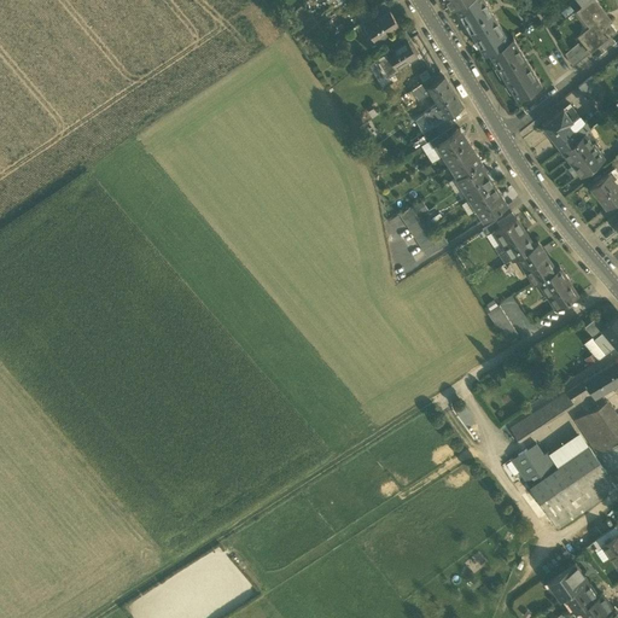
[(508,39),(484,0),(465,0),(454,6),(455,7),(483,54),(488,51),(488,52),(508,39)]
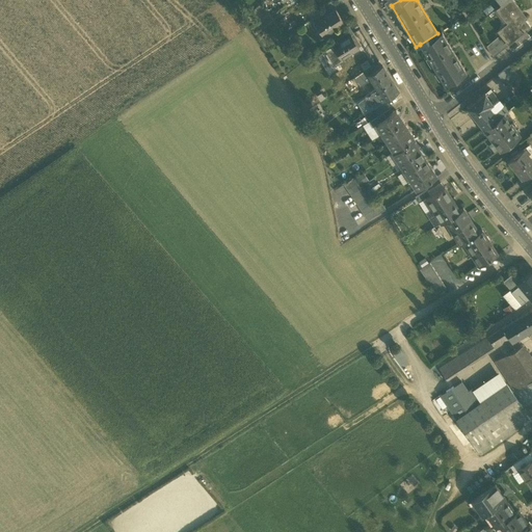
[(511,25),(500,34),(508,45),(530,27),(520,14),(522,11),(512,0),(507,0),(501,5),(496,9),(507,23),(508,22),(511,25)]
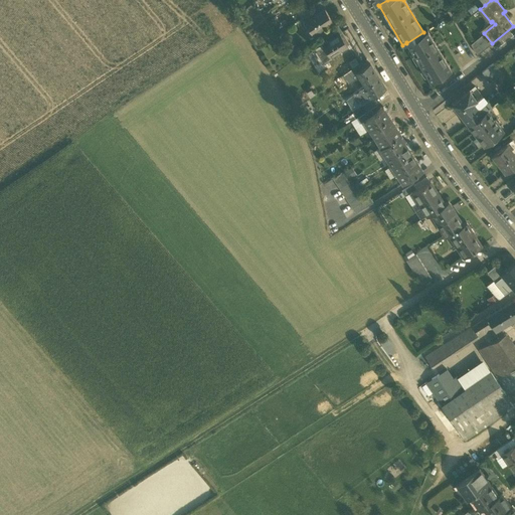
[(315,15),(311,9),(302,16),(305,21),(315,15)]
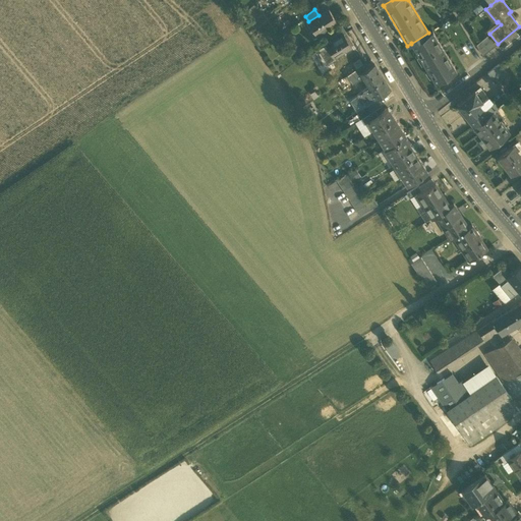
[(308,21),(307,22),(315,36),(327,29),(327,27),(336,21),(329,9),(319,15),(308,21)]
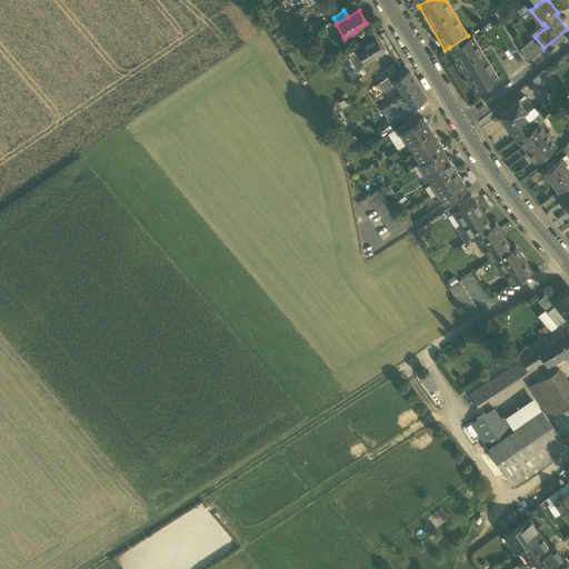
[(372,27),(362,36),(366,42),(375,37),(376,37),(378,36),(372,27)]
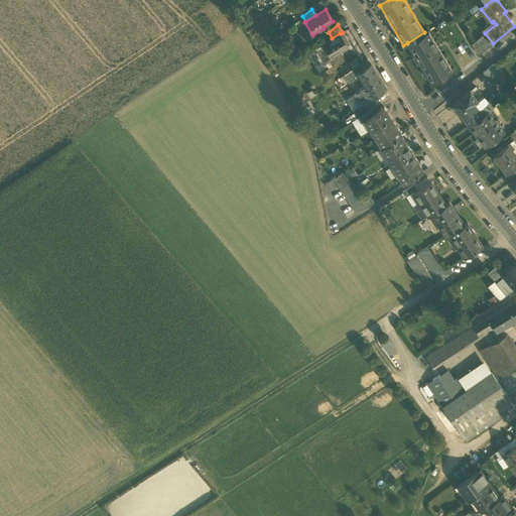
[(452,71),(427,30),(424,32),(407,43),(431,83),(452,71)]
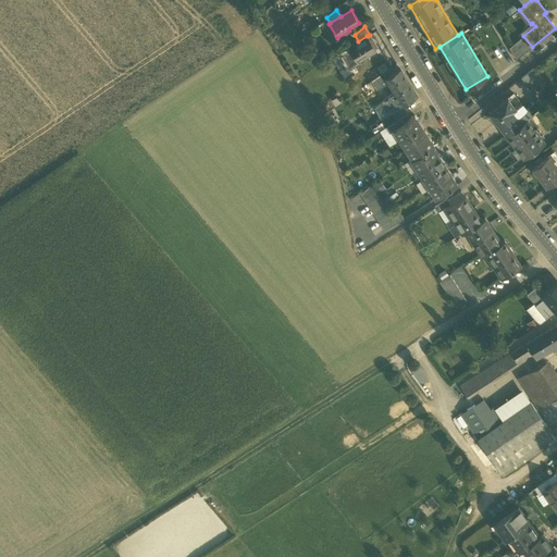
[(358,41),(348,47),(349,49),(342,54),(342,56),(343,54),(350,67),(349,67),(350,69),(359,63),(358,61),(363,58),(364,58),(369,54),(375,50),(368,36),(367,36),(358,41)]
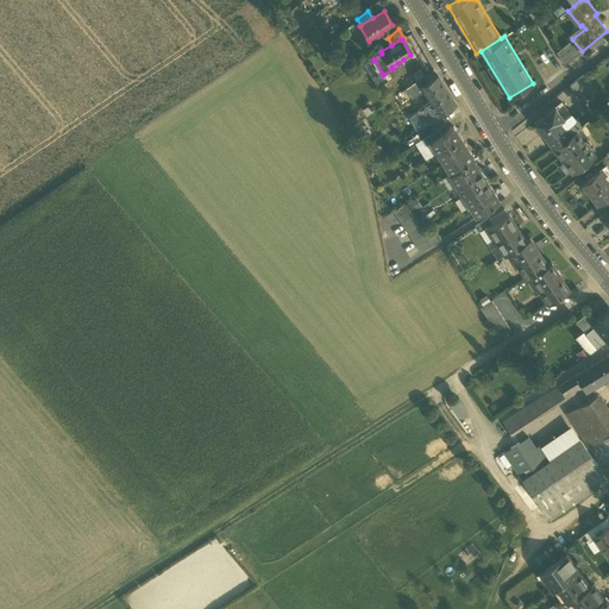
[(582,51),(572,39),(569,42),(578,54),(582,51)]
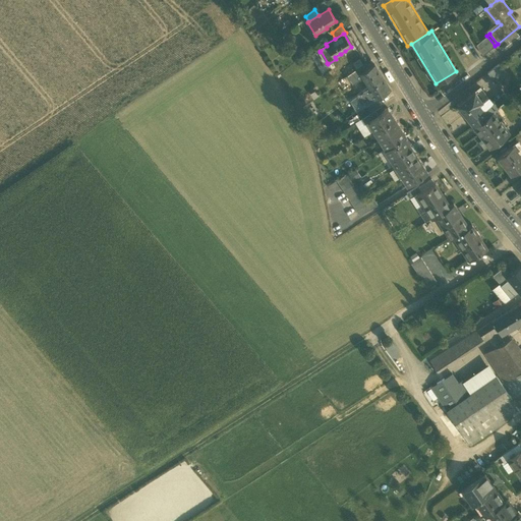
[(495,46),(486,36),(476,45),(482,55),(495,46)]
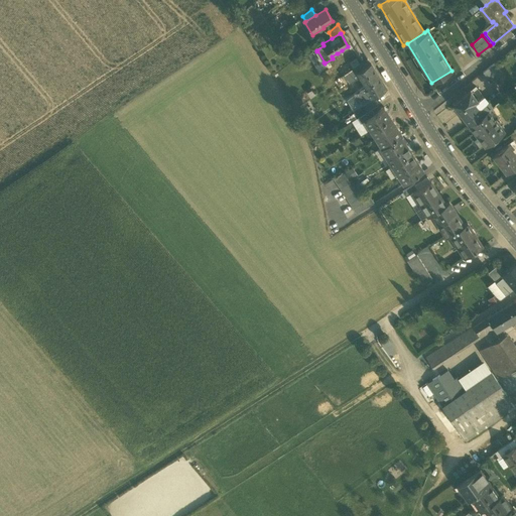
[(358,72),(357,73),(360,77),(366,87),(379,78),(370,63),(358,72)]
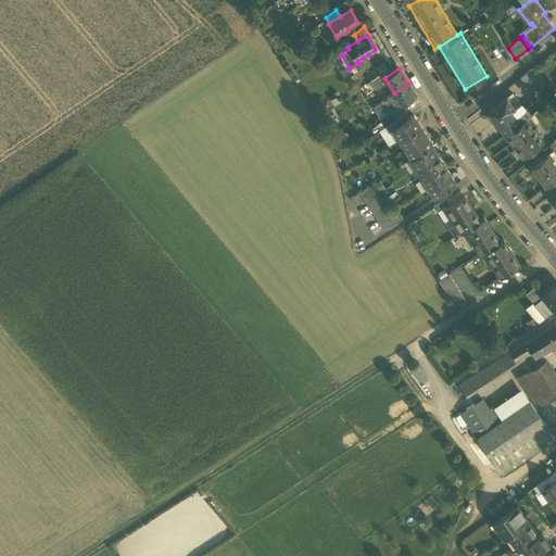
[(532,68),(520,78),(528,89),(540,79),(532,68)]
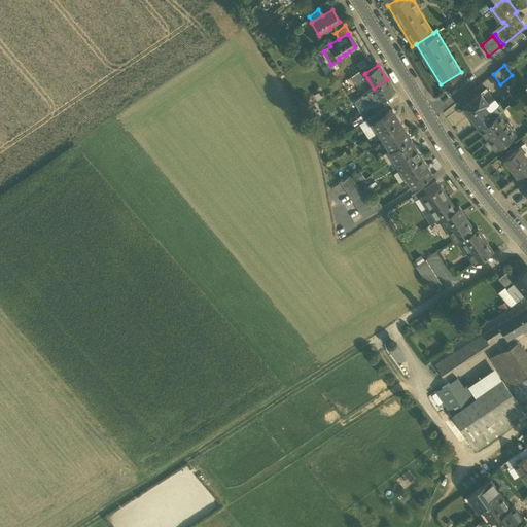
[(363,69),(350,77),(355,86),(357,85),(354,80),(364,74),(365,73),(363,69)]
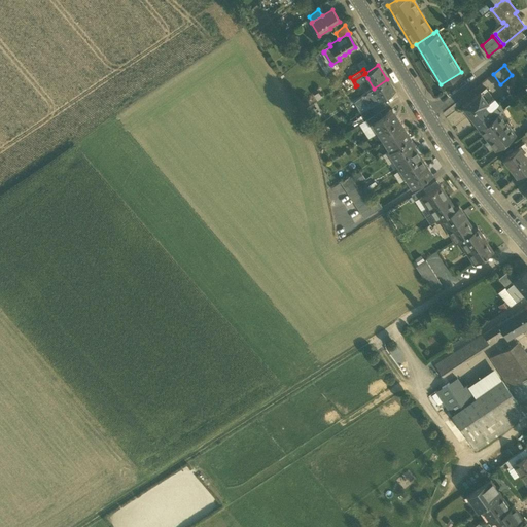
[(364,74),(354,80),(357,85),(359,84),(367,78),(364,74)]
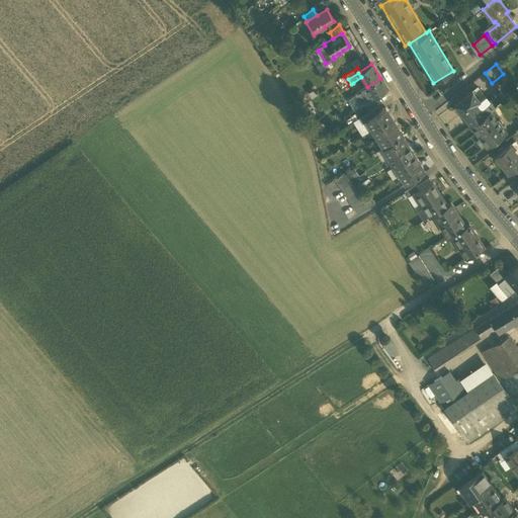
[(361,77),(353,83),(359,92),(365,88),(367,87),(361,77)]
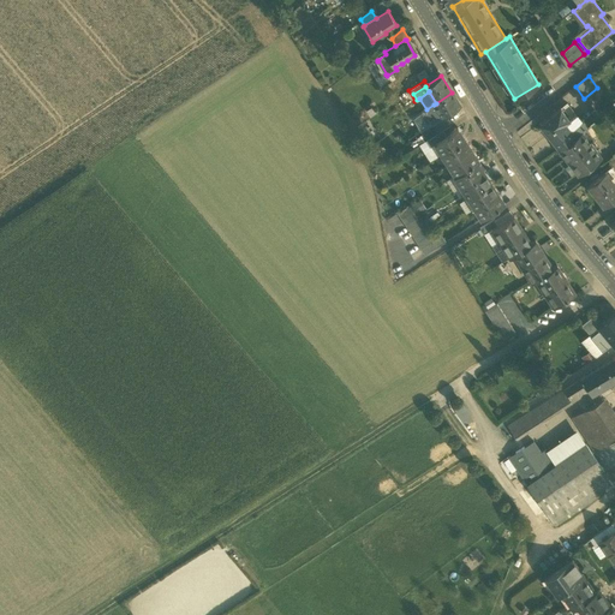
[(452,93),(436,103),(434,105),(441,115),(442,118),(443,117),(460,106),(452,93)]
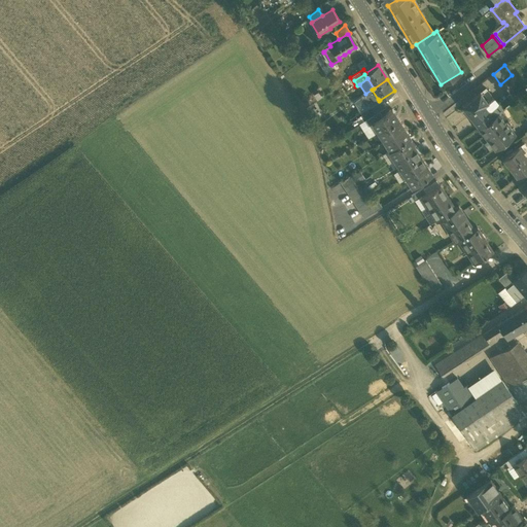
[(378,99),(372,90),(365,94),(362,95),(369,105),(378,99)]
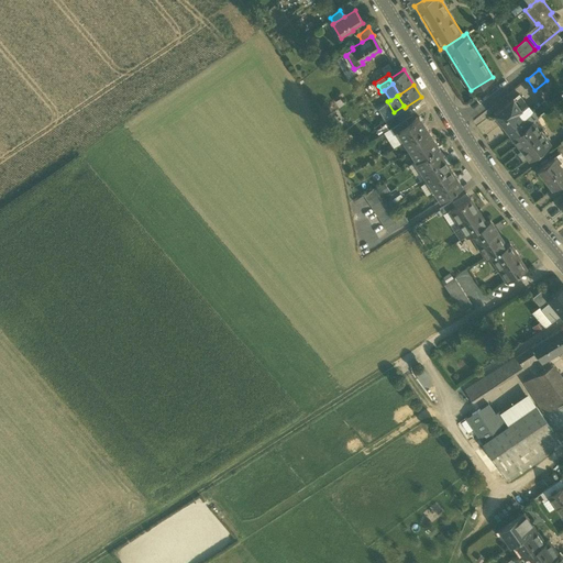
[(521,109),(512,98),(493,113),(501,123),(517,111),(519,109),(519,110),(521,109)]
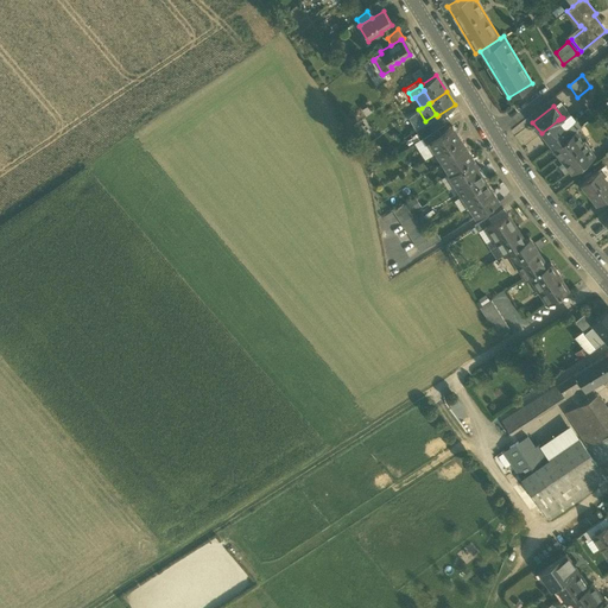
[(588,109),(576,118),(581,124),(591,114),(588,109)]
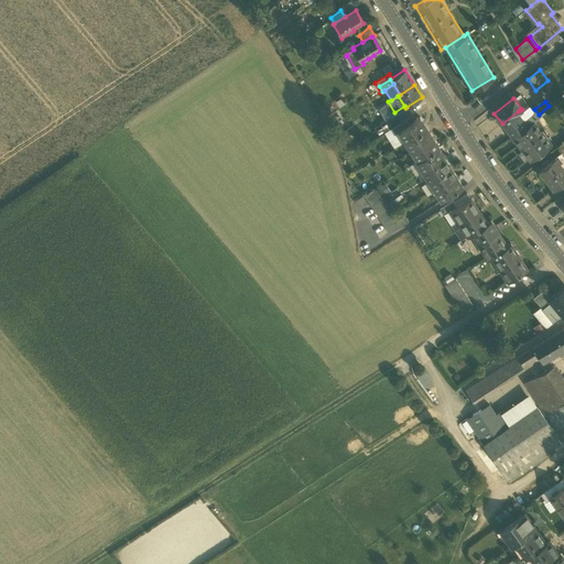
[(394,112),(393,112),(396,116),(386,122),(390,129),(405,119),(412,115),(407,107),(405,108),(404,106),(394,112)]
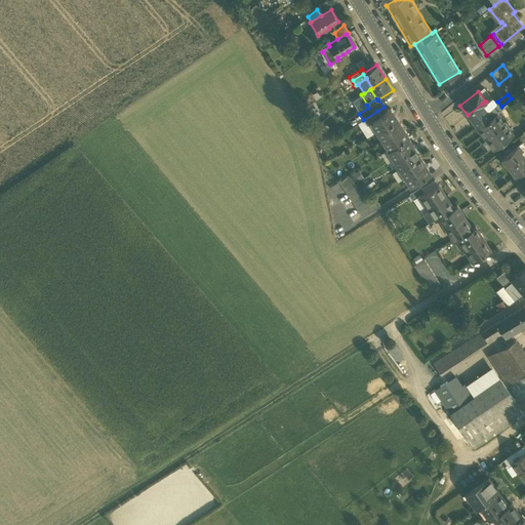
[(482,104),(468,115),(477,127),(491,115),(488,111),(485,108),(482,104)]
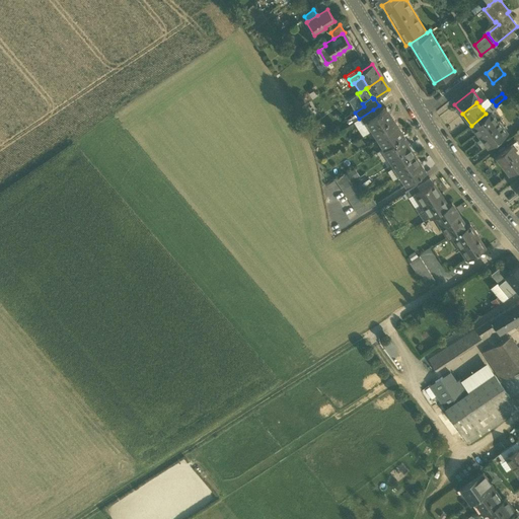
[(490,103),(484,107),(483,109),(486,114),(490,110),(490,109),(493,107),(490,103)]
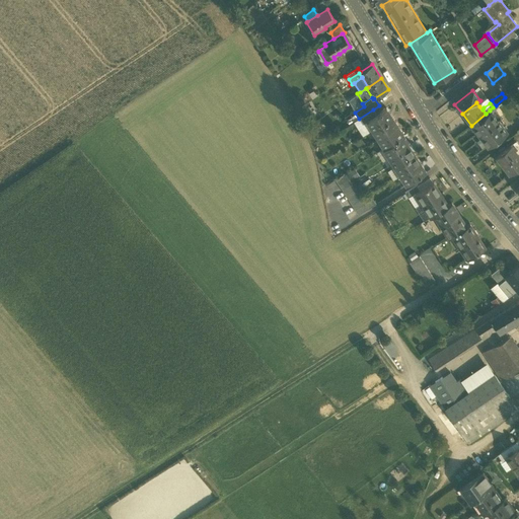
[(377,115),(368,121),(374,130),(392,118),(386,108),(377,115)]
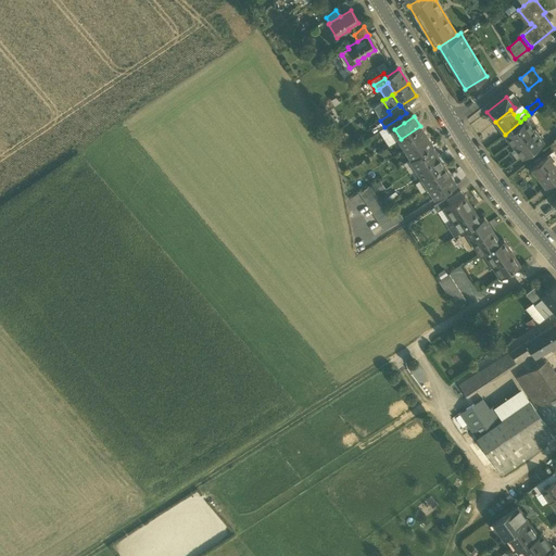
[(400,117),(384,127),(388,133),(394,129),(404,123),(400,117)]
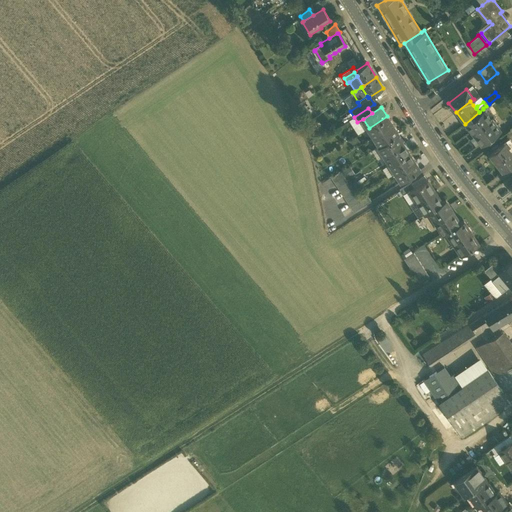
[(499,129),(483,109),(479,112),(465,124),(481,144),(499,129)]
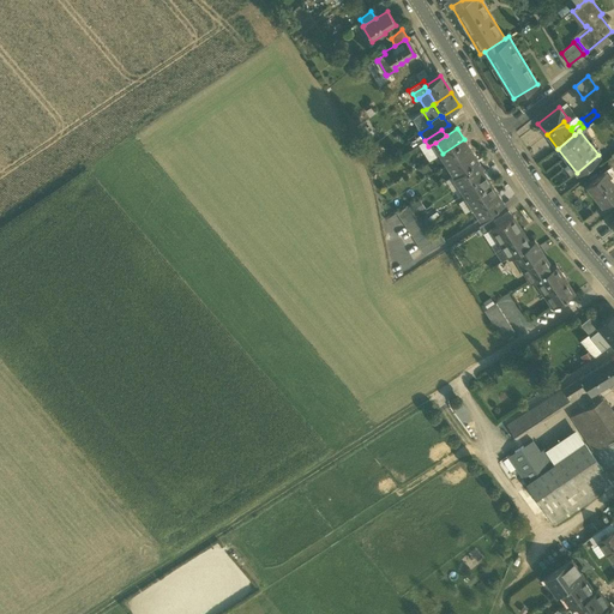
[(464,139),(443,154),(449,163),(471,150),(464,139)]
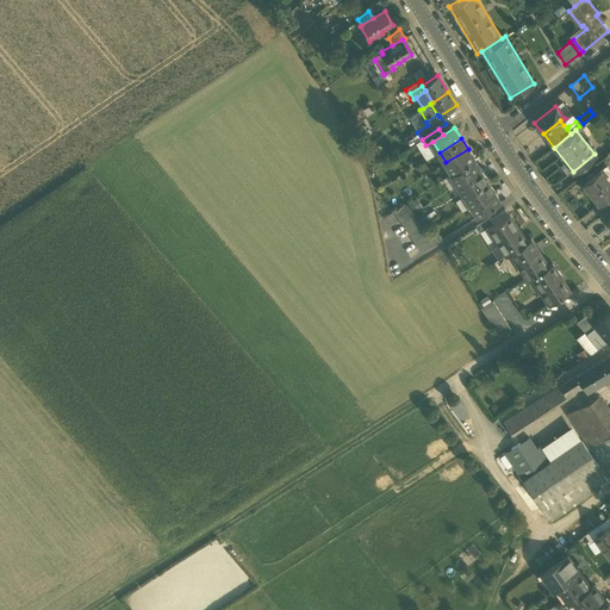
[(468,149),(446,162),(453,173),(473,160),(474,160),(468,149)]
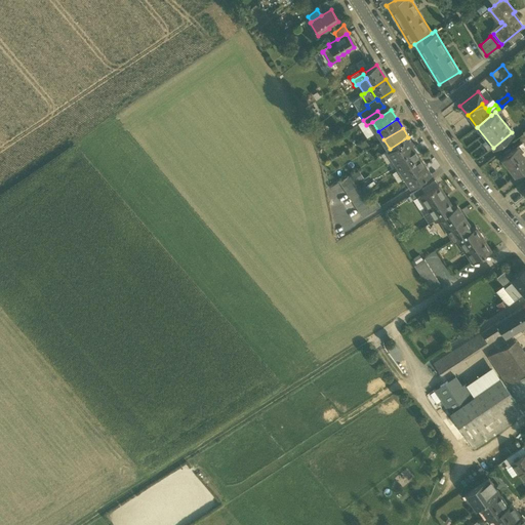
[(390,149),(389,150),(394,159),(413,147),(407,137),(390,149)]
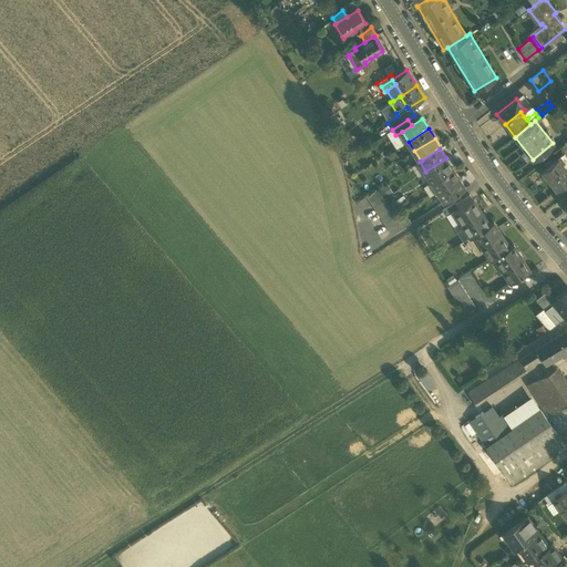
[(566,165),(566,160),(563,155),(557,160),(565,168),(566,165)]
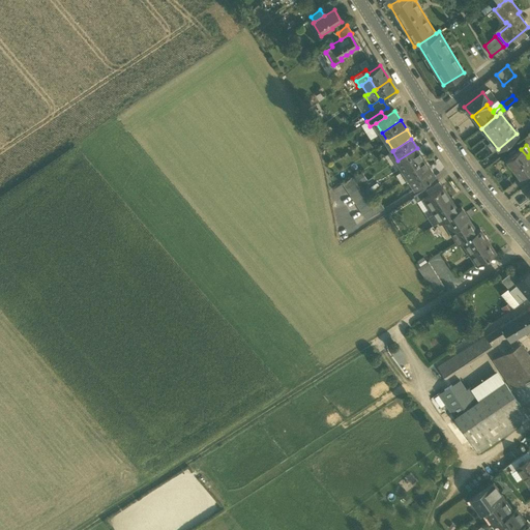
[(417,148),(398,160),(404,170),(422,157),(417,148)]
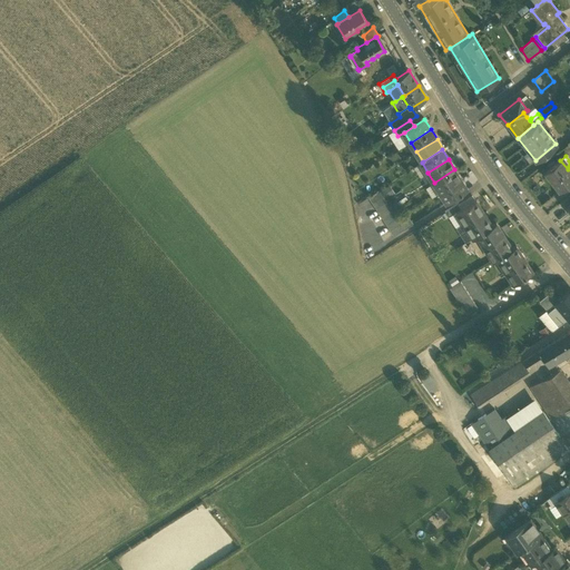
[(560,160),(560,159),(544,172),(560,192),(569,183),(569,172),(568,169),(560,160)]
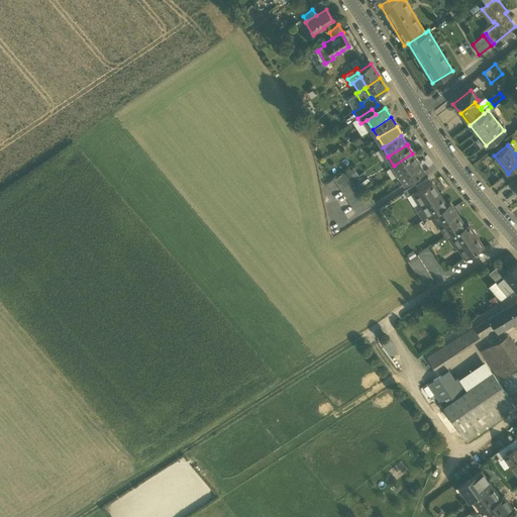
[(412,153),(394,166),(400,174),(418,163),(412,153)]
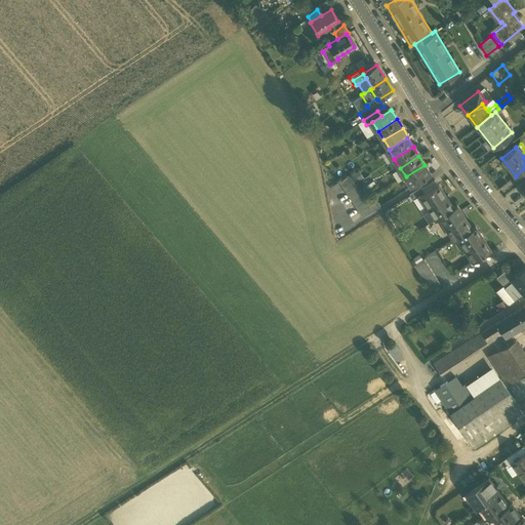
[(425,165),(406,176),(411,186),(431,174),(425,165)]
